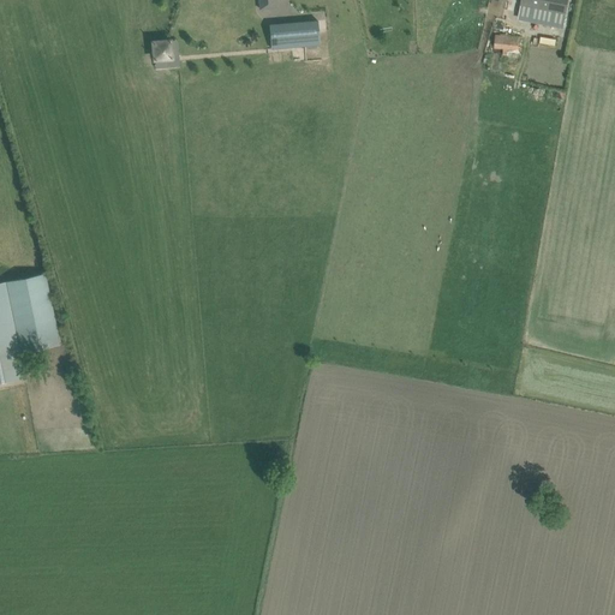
[(275,0),(258,0),(261,11),(276,10),(275,0)]
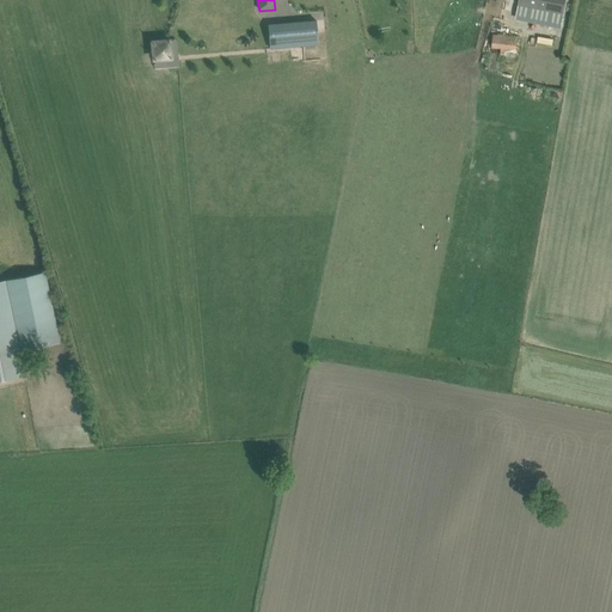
[(563,13),(565,0),(542,0),(540,8),(563,13)]
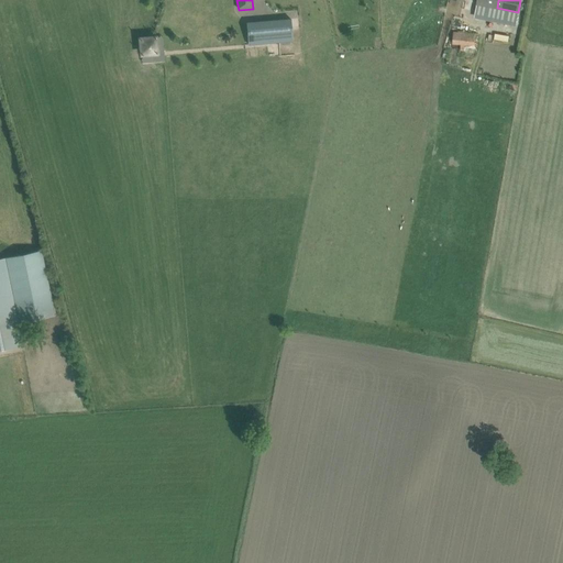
[(249,45),(293,41),(290,19),(246,23),(249,45)]
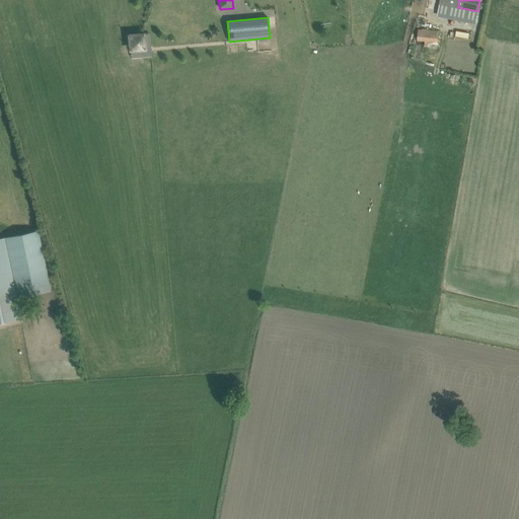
[(438,43),(439,31),(418,29),(417,41),(438,43)]
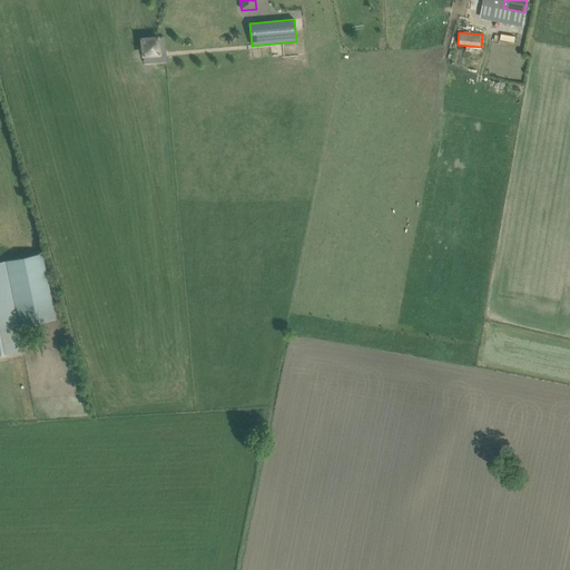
[(158,38),(143,39),(144,55),(159,53),(158,38)]
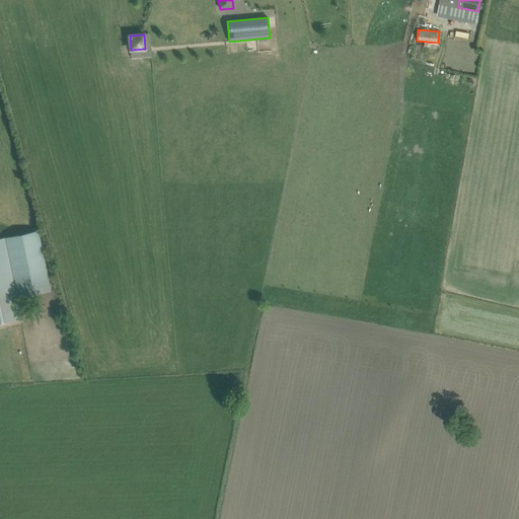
[(0,321),(21,317),(17,298),(51,291),(39,230),(5,237),(0,237),(0,321)]
